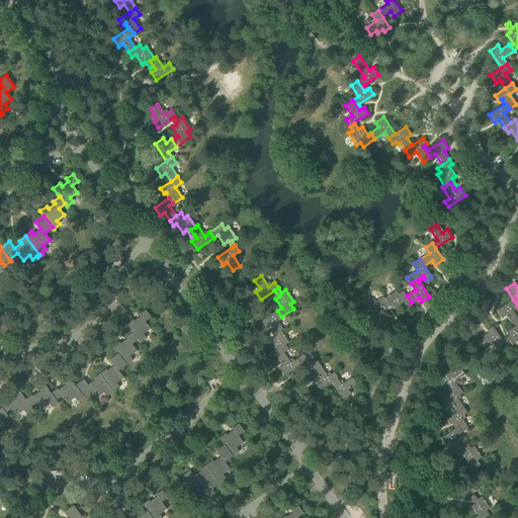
[(393,293),(383,298),(386,304),(382,307),(384,310),(392,306),(394,309),(403,303),(405,307),(411,303),(407,295),(406,296),(402,291),(395,296),(393,293)]
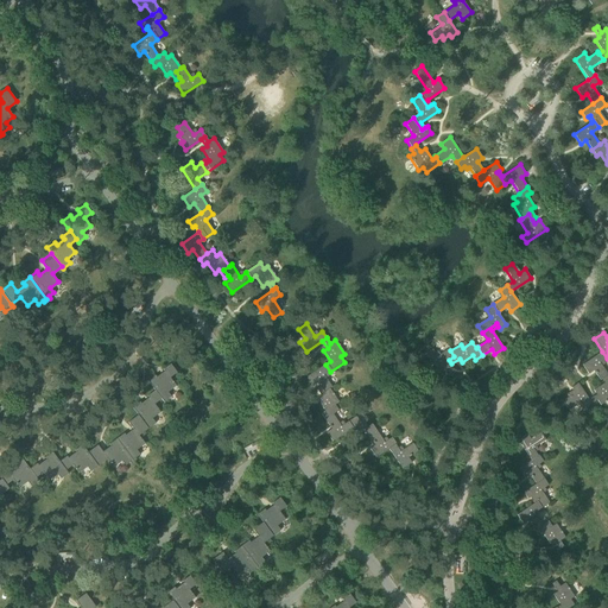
[(454,356),(450,350),(449,348),(437,356),(432,349),(425,354),(439,374),(449,368),(445,362),(449,360),(454,356)]
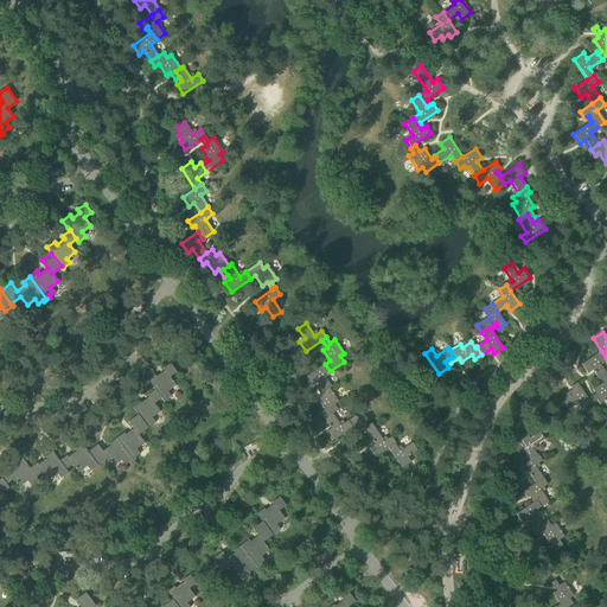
[(599,381),(601,379),(606,375),(599,363),(606,358),(601,351),(581,364),(587,374),(593,370),(599,381)]
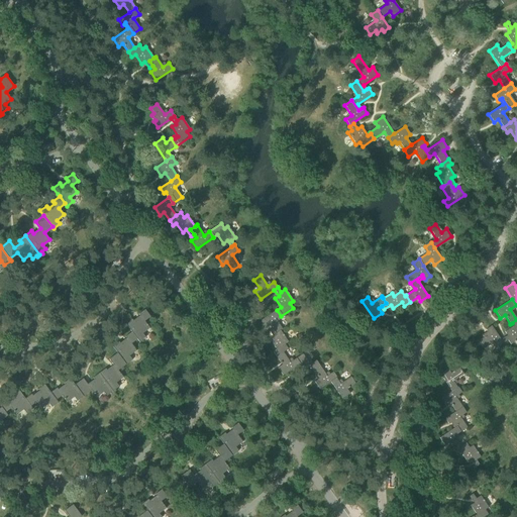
[(131,333),(137,340),(139,343),(145,338),(142,334),(149,329),(144,322),(150,317),(144,310),(138,314),(140,317),(133,322),(131,320),(125,324),(130,331),(131,333)]
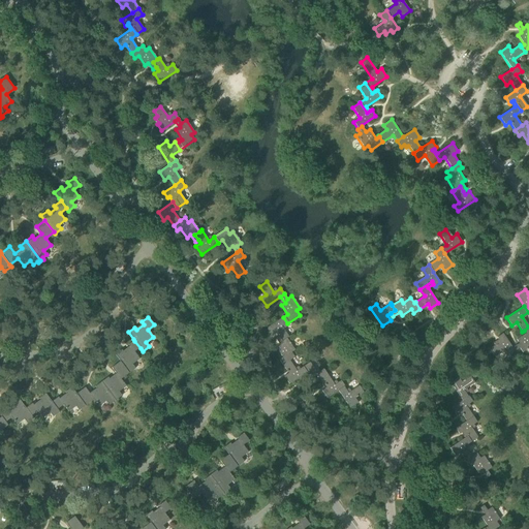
[(277,334),(279,337),(283,344),(288,341),(290,339),(282,327),(287,323),(283,317),(267,328),(272,336),(277,334)]
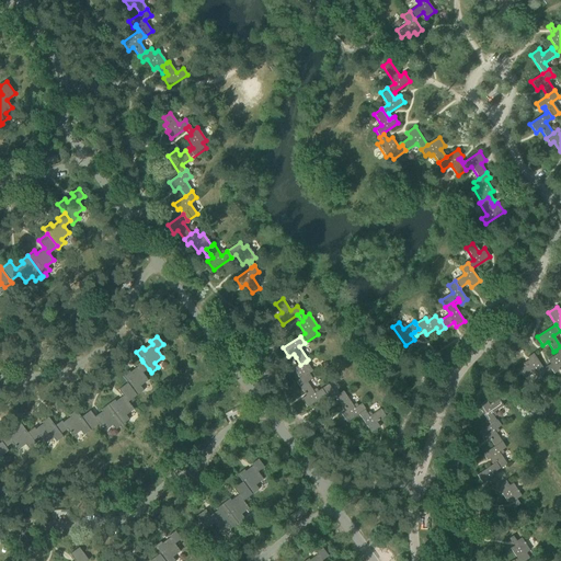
[(550,364),(544,368),(546,373),(551,369),(554,374),(560,369),(560,347),(560,346),(556,351),(558,354),(548,361),(550,364)]
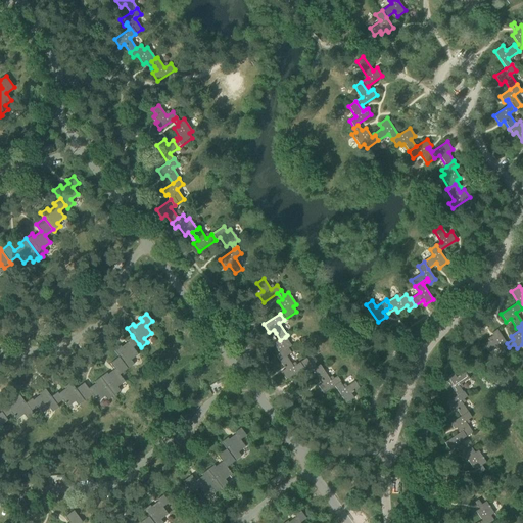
[(509,347),(507,343),(497,330),(491,333),(492,335),(487,339),(489,341),(483,345),(488,351),(498,344),(504,351),(509,347)]
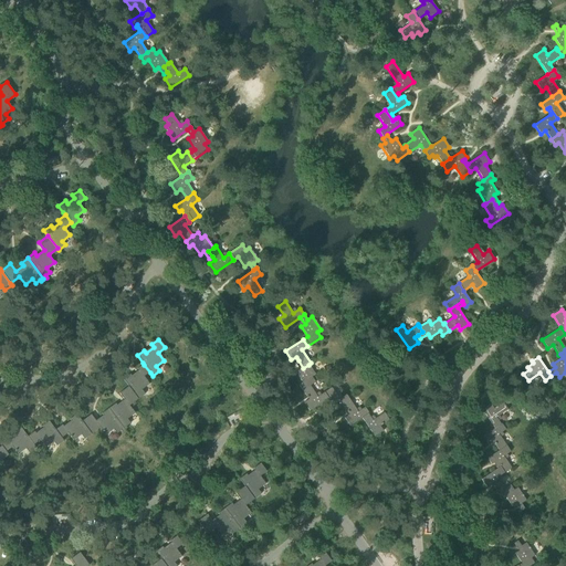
[(303,391),(310,386),(315,383),(312,378),(315,375),(308,365),(303,368),(299,360),(294,363),(300,369),(295,373),(302,383),(299,385),(303,391)]
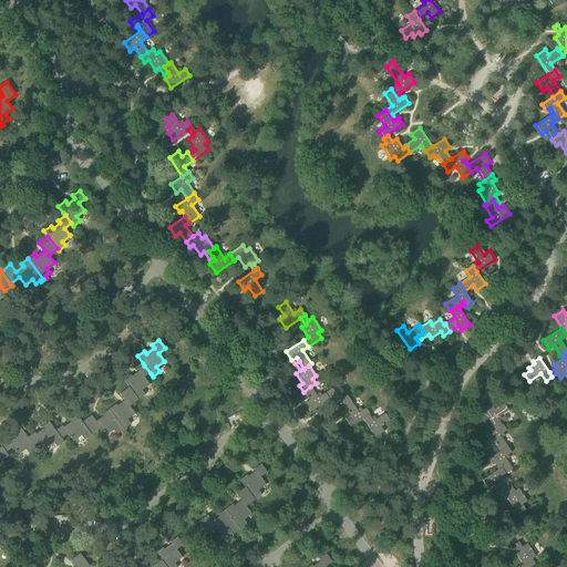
[(124,379),(130,387),(140,400),(145,397),(142,392),(150,387),(143,379),(151,373),(144,366),(137,370),(140,373),(132,379),(130,375),(124,379)]
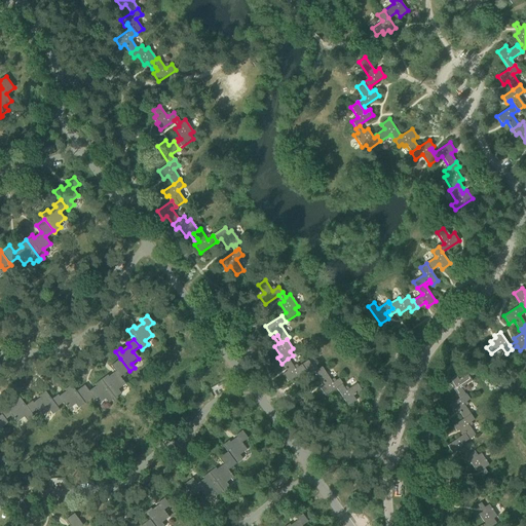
[(107,374),(101,379),(115,400),(118,398),(117,397),(121,393),(118,389),(125,384),(120,377),(129,371),(120,359),(111,365),(116,372),(109,377),(107,374)]
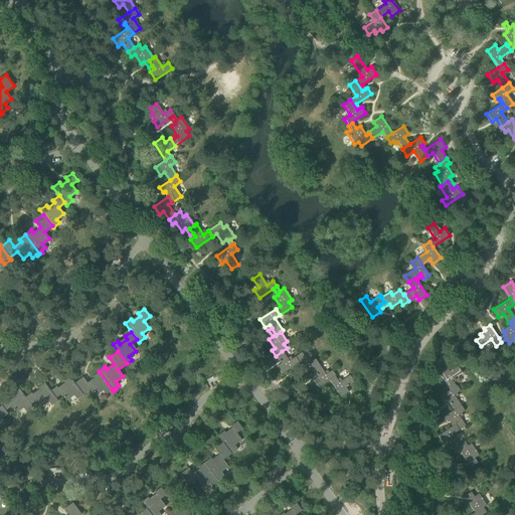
[(282,374),(296,364),(299,363),(295,357),(289,361),(282,351),(276,356),(281,363),(277,366),(282,374)]
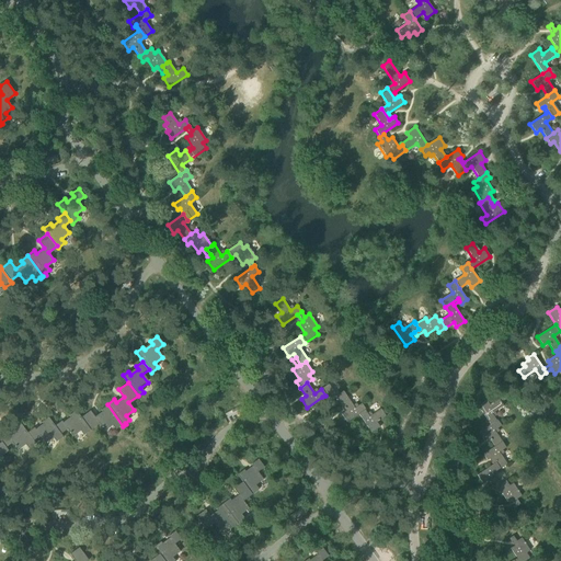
[(329,410),(340,402),(347,397),(343,391),(336,396),(329,385),(321,389),(325,396),(322,397),(327,402),(324,403),(329,410)]
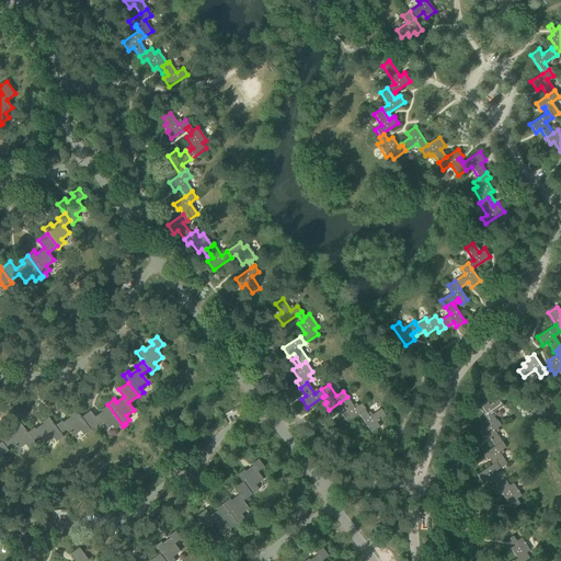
[(346,422),(358,414),(366,410),(362,403),(354,408),(347,397),(340,402),(345,411),(341,414),(346,422)]
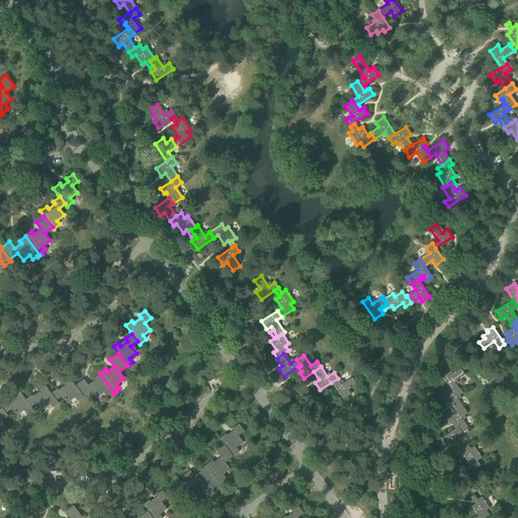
[(441,374),(452,392),(457,389),(454,383),(465,376),(460,368),(452,374),(449,369),(441,374)]
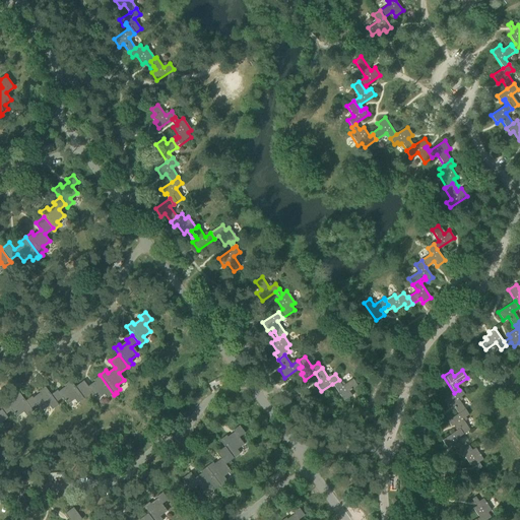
[(82,380),(76,385),(84,397),(91,393),(96,400),(104,394),(107,398),(111,396),(112,397),(114,395),(100,375),(92,380),(94,383),(88,388),(82,380)]
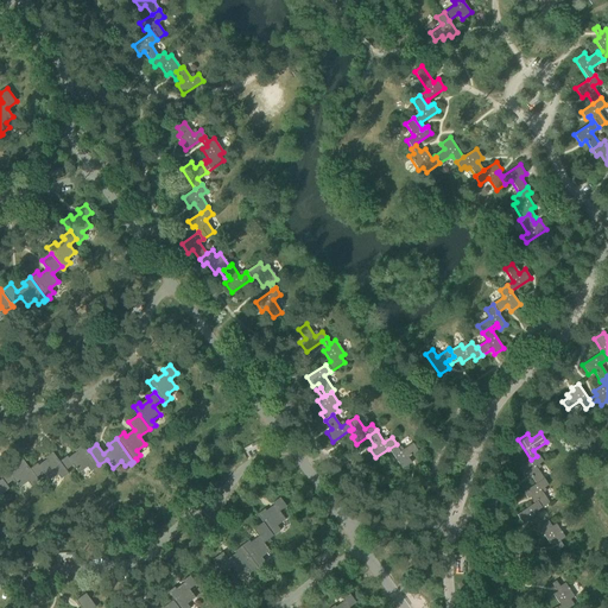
[(67,455),(59,460),(68,470),(73,467),(77,473),(87,466),(90,472),(99,464),(89,450),(83,443),(75,449),(77,451),(69,457),(67,455)]
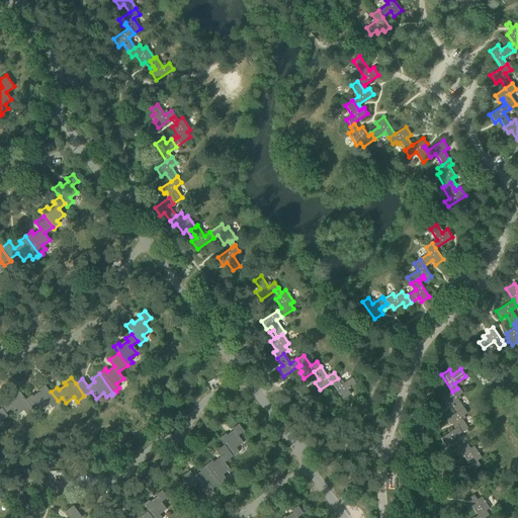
[(338,378),(331,382),(343,400),(351,395),(348,390),(356,384),(352,377),(341,384),(338,378)]
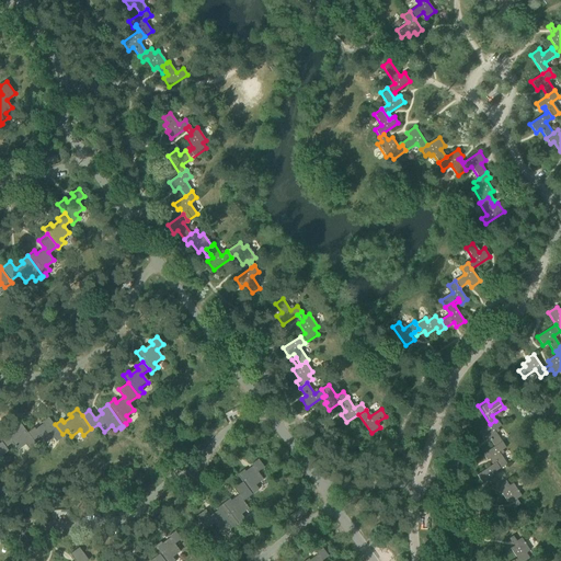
[(34,427),(27,433),(33,441),(41,435),(46,443),(54,437),(57,442),(64,436),(63,434),(55,424),(49,416),(42,421),(44,424),(37,430),(34,427)]
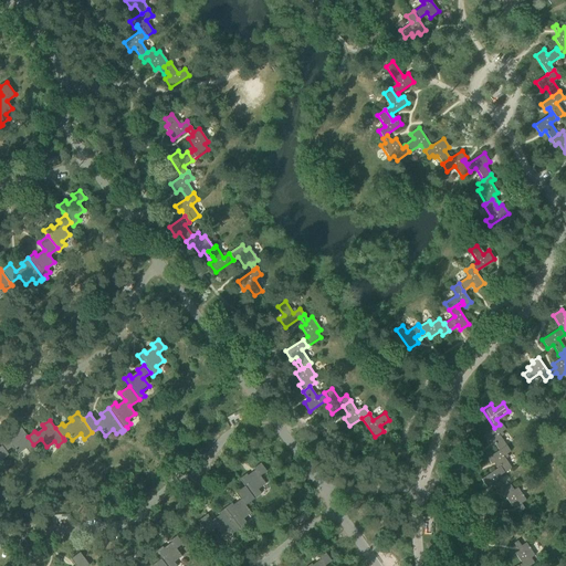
[(493,442),(499,450),(506,446),(499,435),(504,431),(500,425),(494,428),(482,437),(489,444),(493,442)]
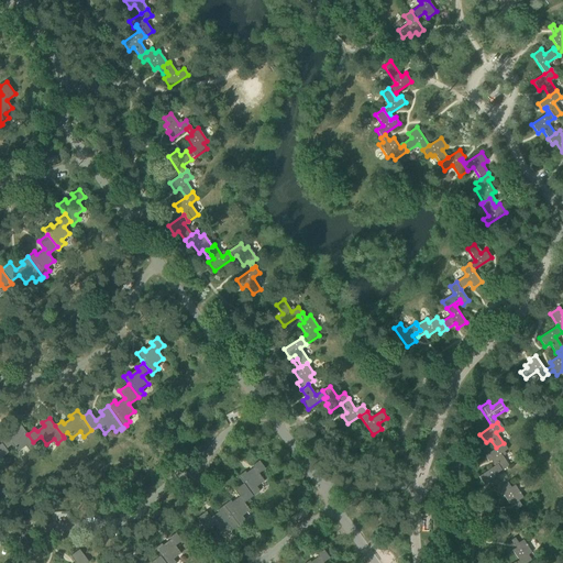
[(0,443),(1,444),(2,443),(7,451),(13,445),(19,453),(26,448),(30,452),(37,446),(33,442),(28,434),(22,427),(14,432),(17,434),(10,441),(7,438),(0,443)]
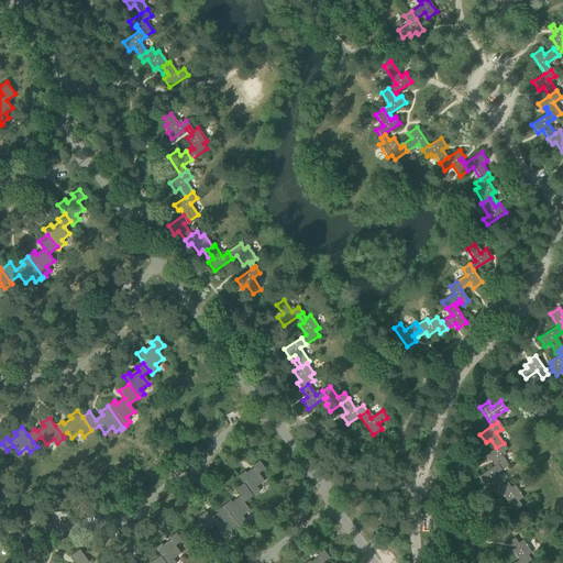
[(490,461),(495,466),(498,463),(503,470),(508,466),(500,454),(508,450),(504,443),(496,448),(485,456),(488,462),(490,461)]
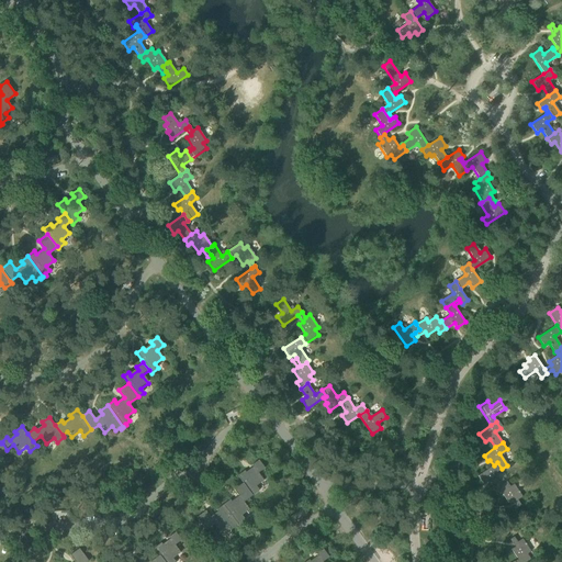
[(237,475),(243,483),(253,495),(259,491),(256,486),(263,481),(258,473),(265,468),(259,460),(251,465),(254,468),(247,473),(245,471),(237,475)]
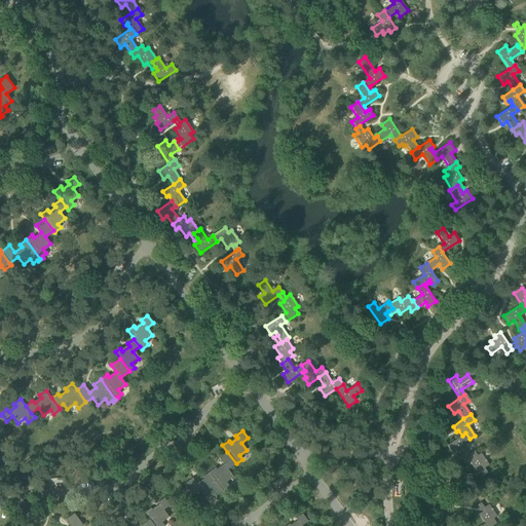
[(457,450),(462,458),(468,454),(462,444),(470,439),(465,433),(462,436),(447,446),(452,453),(457,450)]
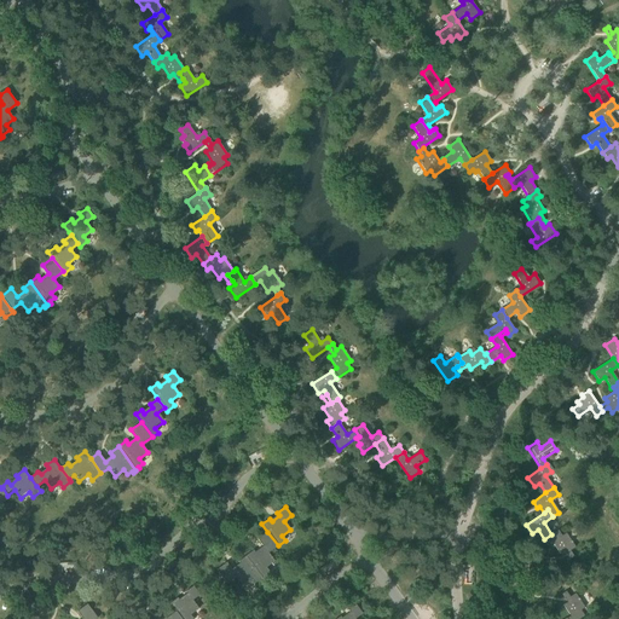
[(551,534),(544,539),(549,547),(553,544),(560,555),(563,553),(567,557),(572,554),(570,551),(576,548),(566,533),(561,536),(557,531),(551,534)]
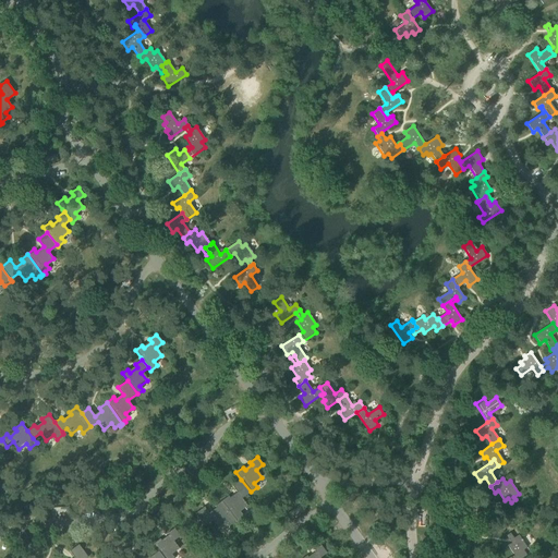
[(229,496),(221,501),(238,522),(240,520),(239,519),(243,516),(240,511),(247,506),(242,498),(251,492),(241,480),(232,486),(238,494),(231,499),(229,496)]
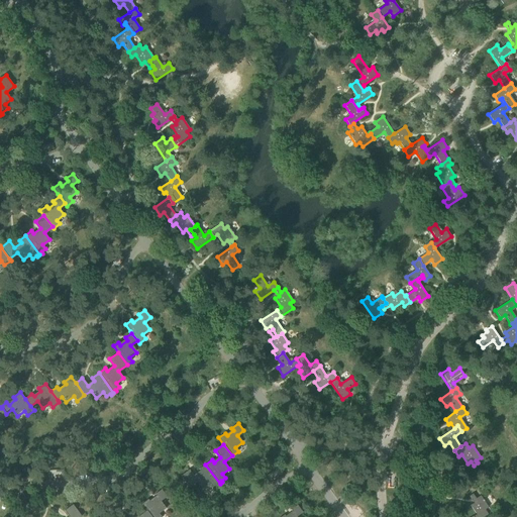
[(220,484),(205,464),(199,469),(201,472),(194,477),(189,470),(181,476),(189,488),(197,482),(203,489),(210,484),(212,487),(216,485),(217,486),(220,484)]
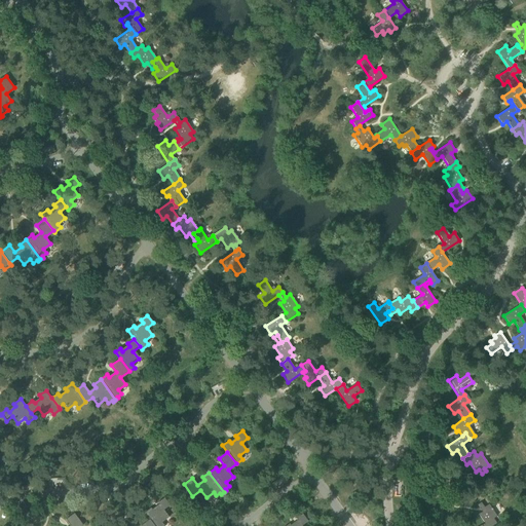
[(144,513),(149,520),(154,525),(163,525),(161,522),(168,517),(163,510),(170,505),(164,498),(157,502),(159,505),(153,511),(151,508),(144,513)]
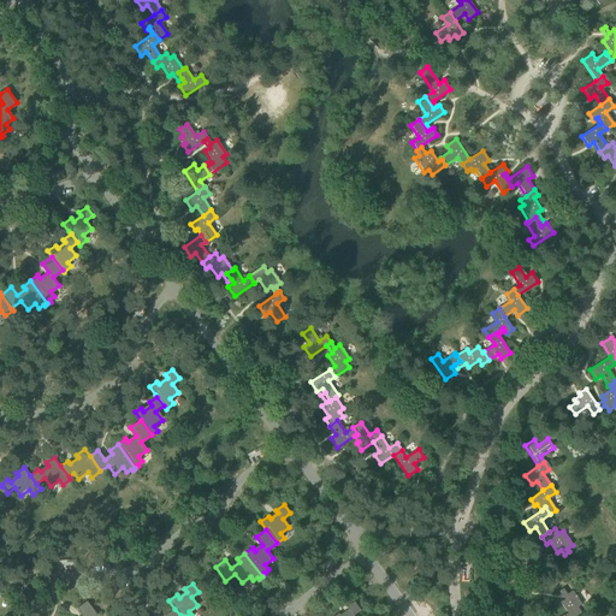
[(567,612),(562,615),(576,615),(581,614),(576,608),(581,605),(572,591),(567,594),(563,588),(560,591),(564,599),(560,602),(567,612)]
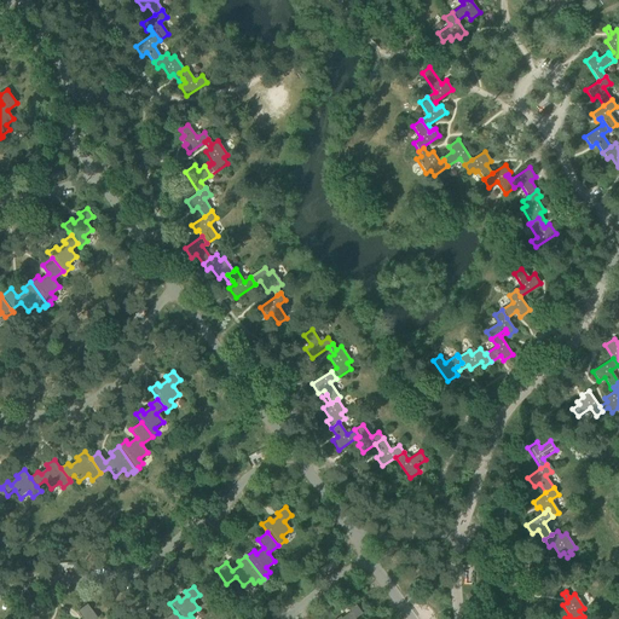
[(96,618),(98,618),(87,605),(77,612),(82,618),(96,618)]
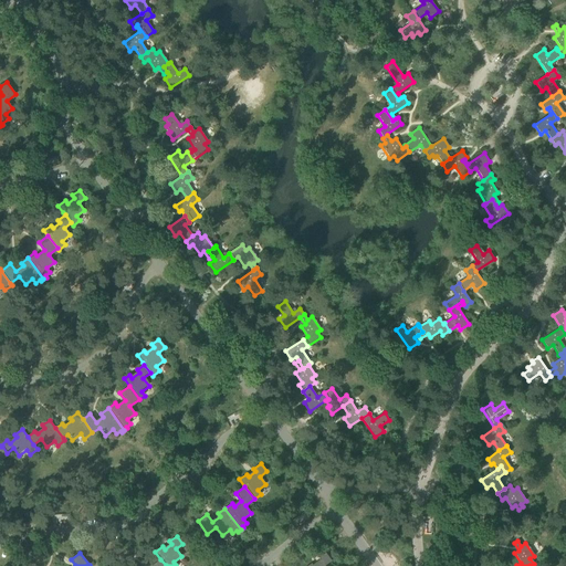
[(307,565),(324,565),(325,565),(332,561),(325,553),(318,558),(321,562),(314,565),(312,565),(311,564),(307,565)]
